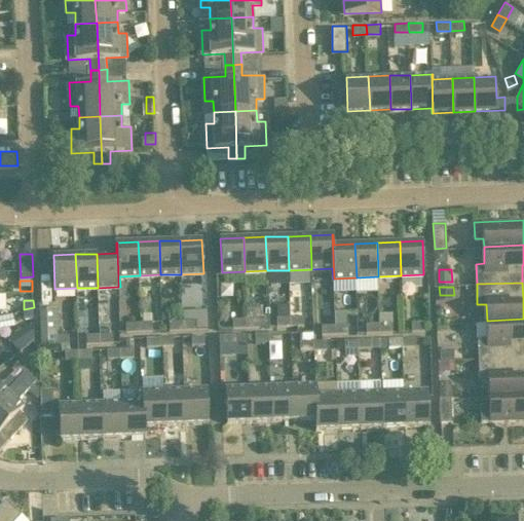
[(34,307),(24,309),(25,317),(34,317),(34,307)]
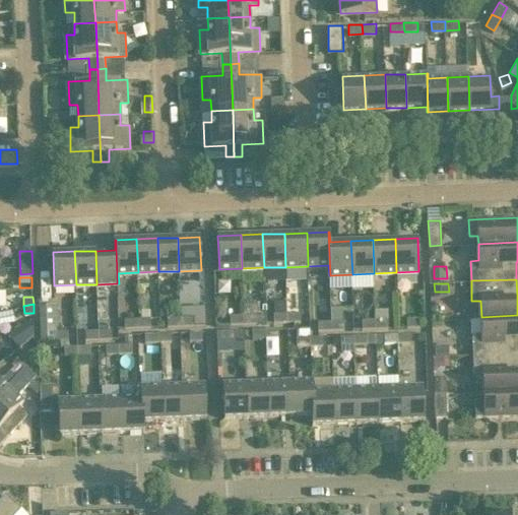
[(181,304),(181,315),(184,315),(194,315),(194,304),(181,304)]
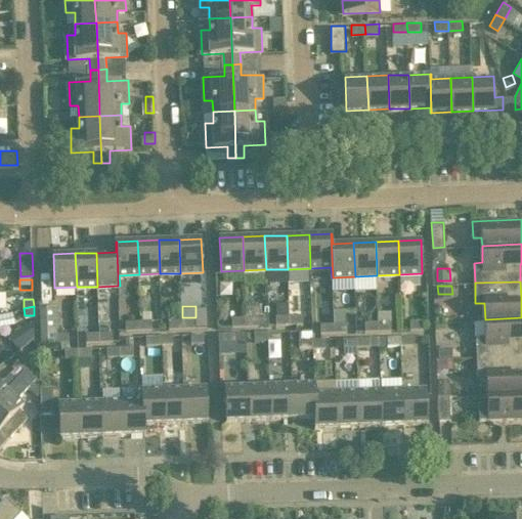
[(41,308),(42,336),(42,342),(54,341),(53,307),(41,308)]
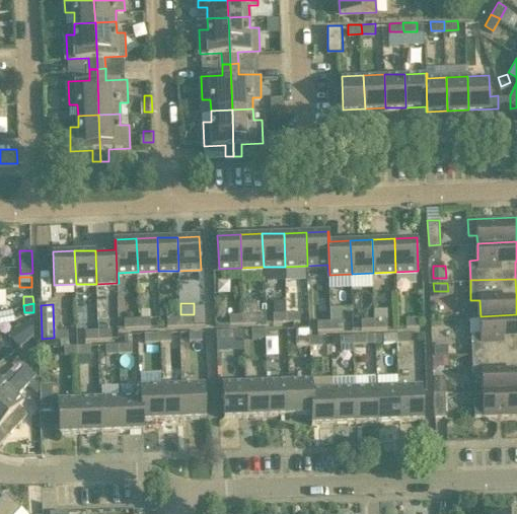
[(329,305),(329,318),(317,319),(318,328),(331,327),(330,305),(329,305)]
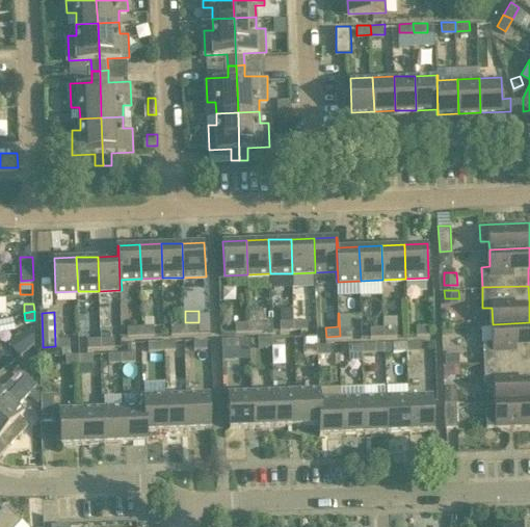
[(350,326),(350,313),(339,313),(340,336),(353,336),(353,326),(350,326)]
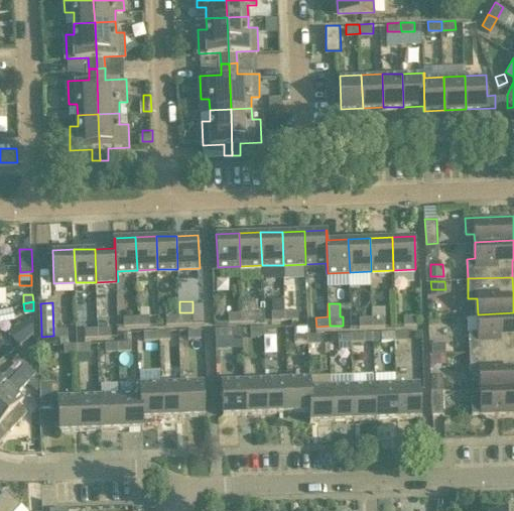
[(285,317),(285,308),(272,309),(272,318),(285,317)]
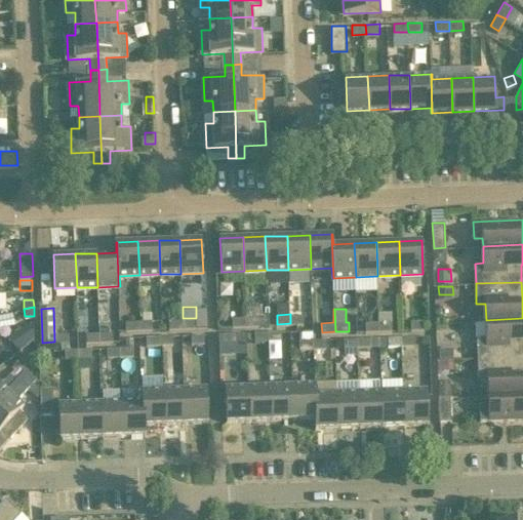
[(290,314),(290,323),(304,323),(304,314),(290,314)]
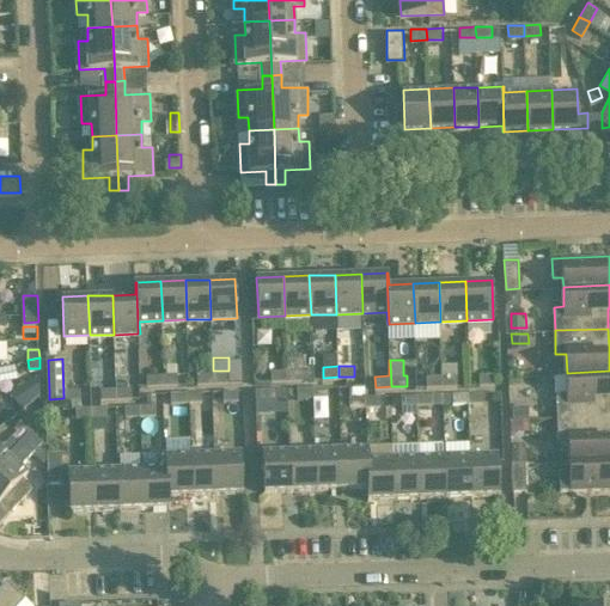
[(287,368),(287,379),(303,379),(303,367),(287,368)]
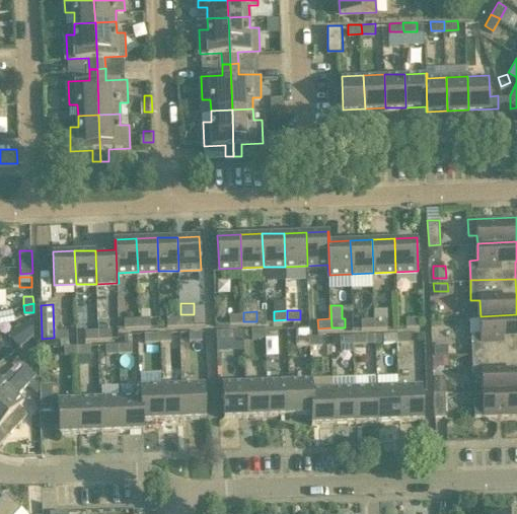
[(243,321),(243,312),(230,312),(230,322),(243,321)]
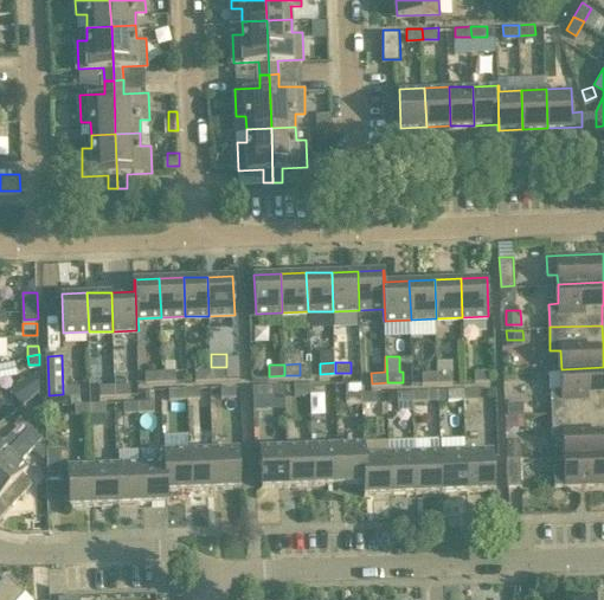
[(211,378),(211,367),(196,368),(196,379),(211,378)]
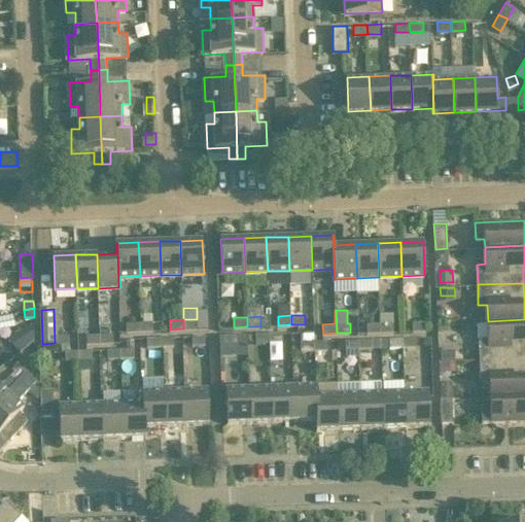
[(183,319),(183,328),(197,328),(197,319),(186,319),(183,319)]
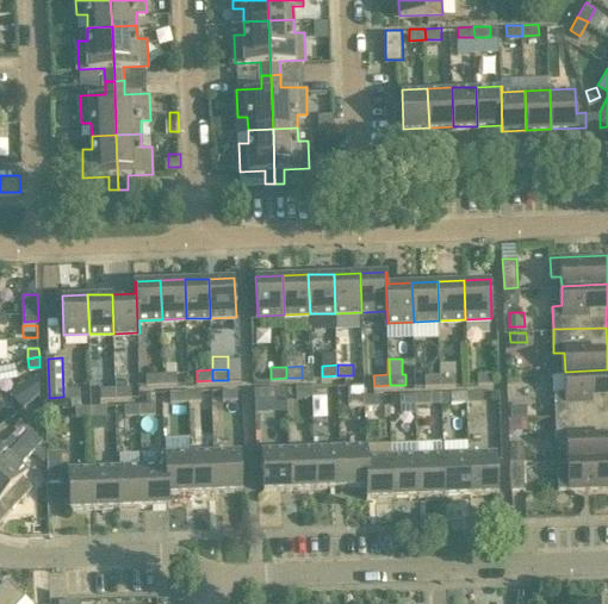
[(556,415),(607,413),(607,369),(565,372),(565,391),(556,391),(556,415)]
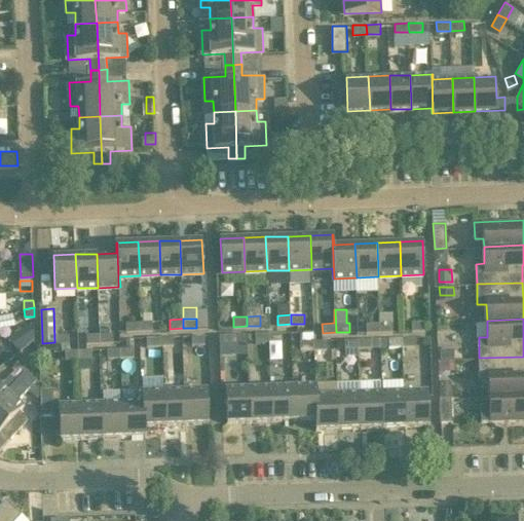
[(141,321),(141,330),(153,329),(153,320),(141,321)]
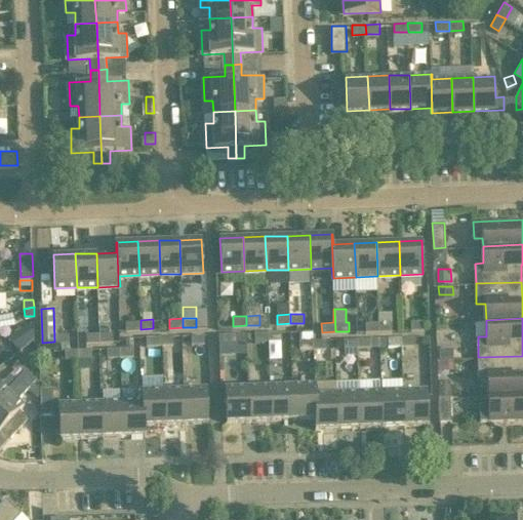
[(411,329),(425,328),(425,319),(411,320),(411,329)]
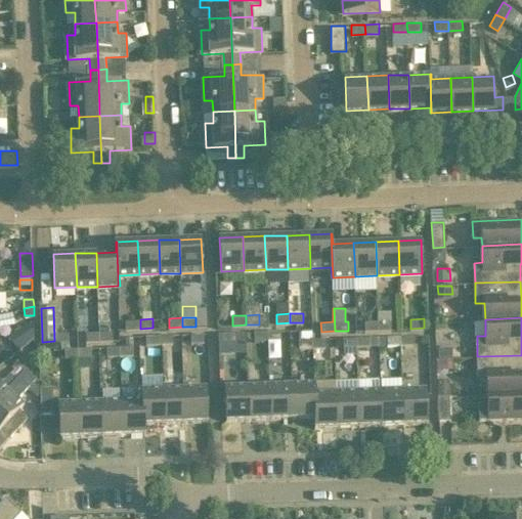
[(33,319),(7,335),(17,349),(34,337),(33,319)]
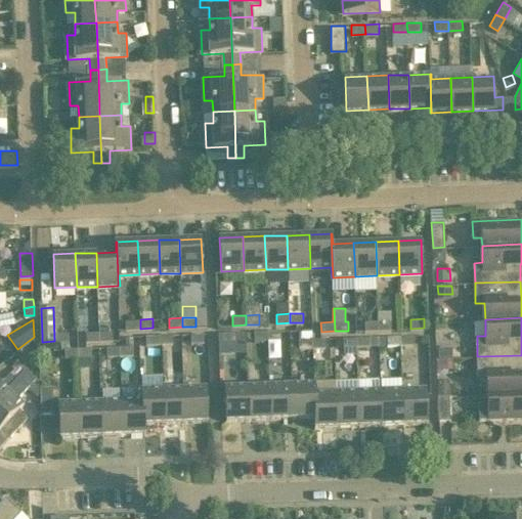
[(140,329),(140,319),(126,319),(126,329),(140,329)]
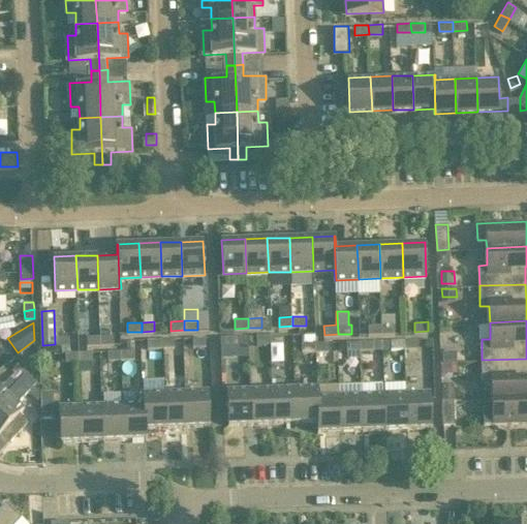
[(382,324),(382,333),(396,332),(396,322),(382,324)]
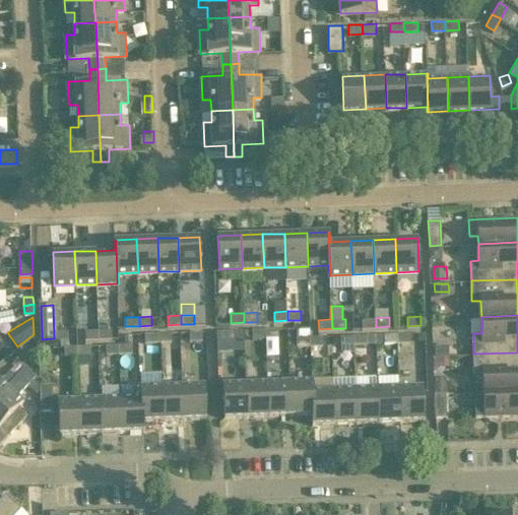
[(376,327),(376,318),(362,318),(363,327),(376,327)]
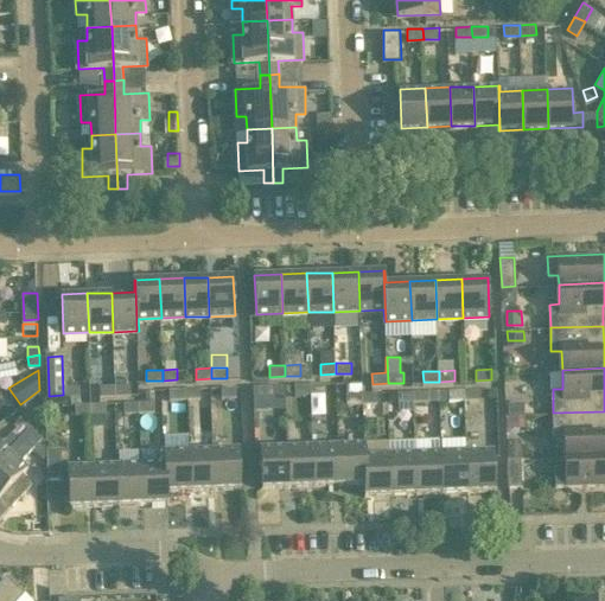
[(311,382),(311,392),(326,392),(326,381),(311,382)]
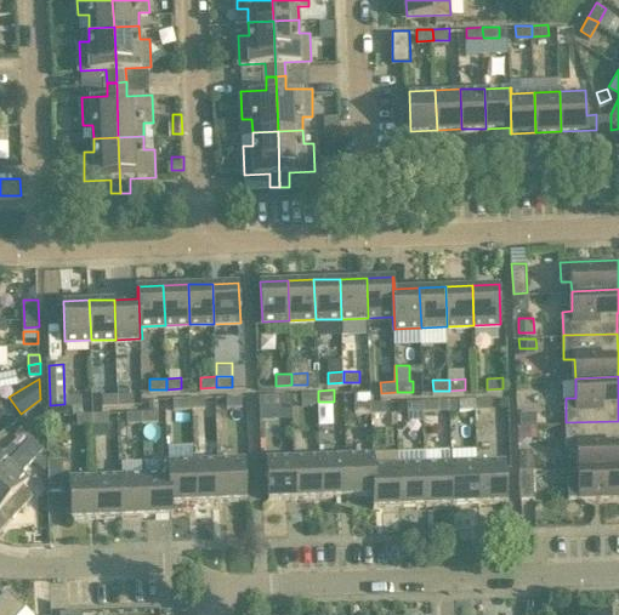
[(318,402),(318,391),(302,391),(302,403),(318,402)]
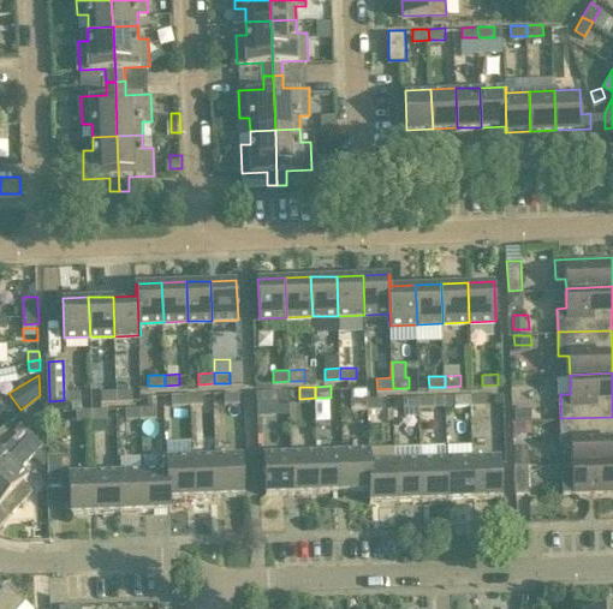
[(365,387),(351,387),(351,409),(368,407),(367,396),(365,396),(365,387)]
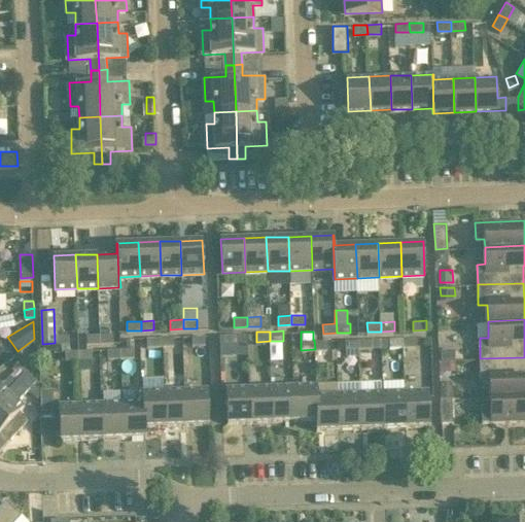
[(100,342),(100,333),(86,334),(86,343),(100,342)]
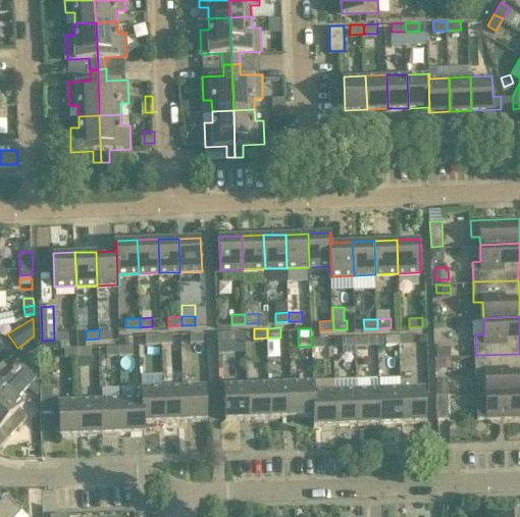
[(99,329),(99,339),(112,339),(112,329),(99,329)]
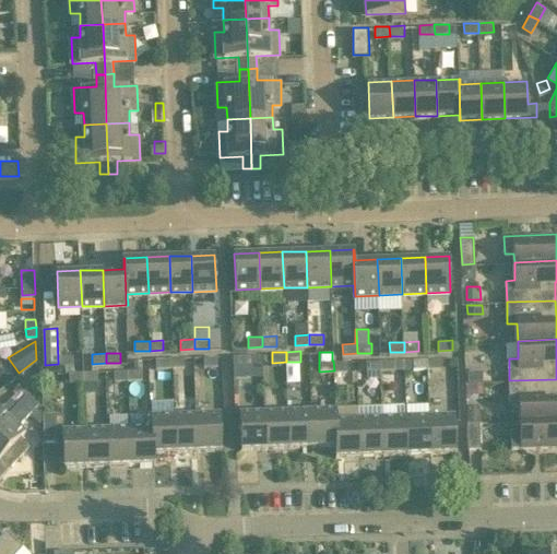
[(238,364),(252,363),(252,353),(238,354),(238,364)]
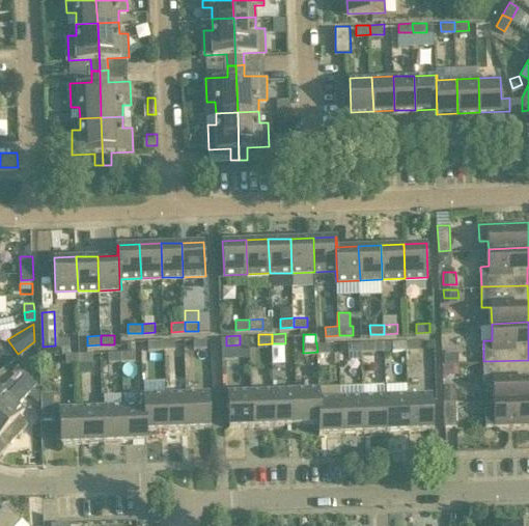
[(57,347),(61,347),(61,353),(66,352),(66,361),(80,361),(80,352),(70,352),(70,345),(71,345),(71,336),(57,337),(57,347)]
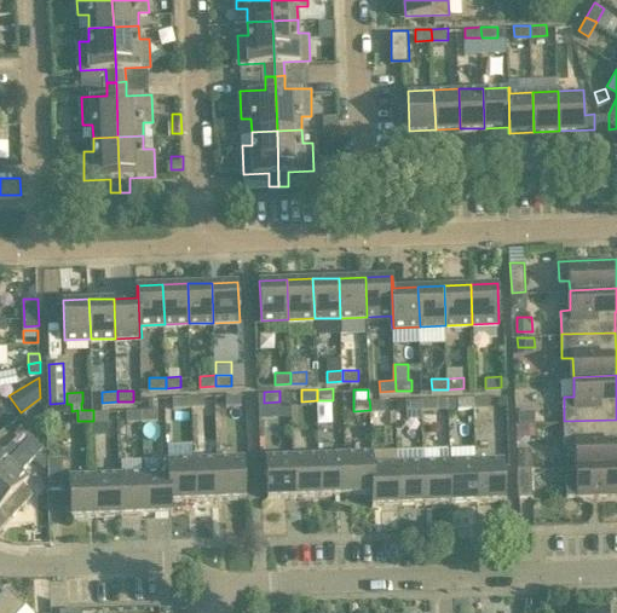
[(226,404),(242,404),(242,393),(225,393),(226,404)]
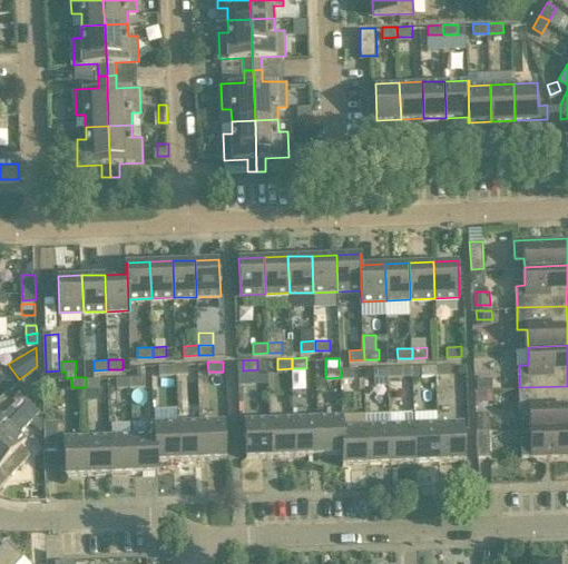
[(177,373),(176,363),(159,364),(159,374),(177,373)]
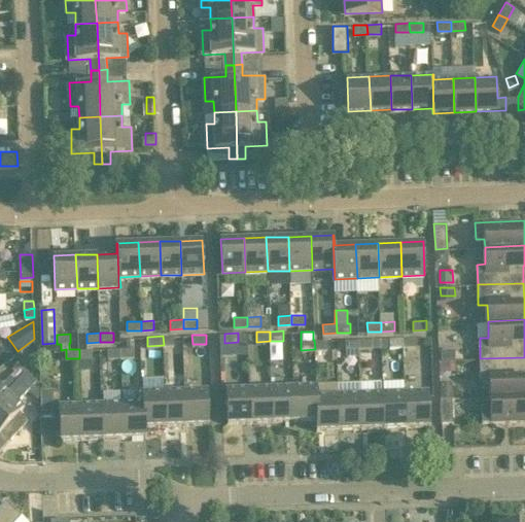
[(163,336),(164,345),(174,345),(174,336),(163,336)]
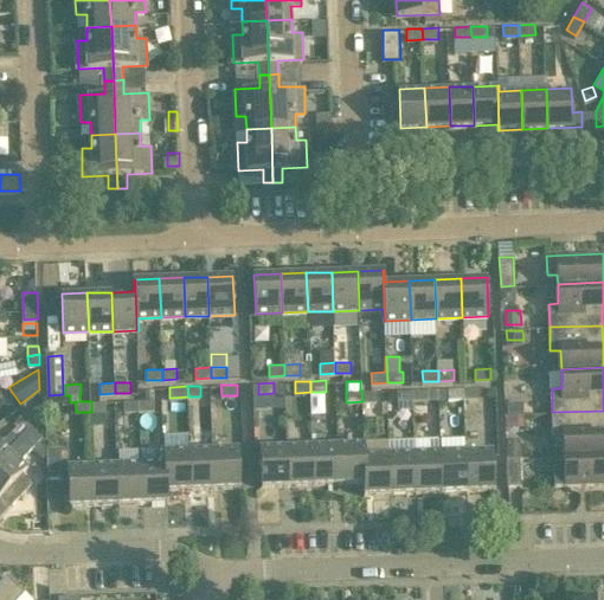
[(464,387),(464,398),(480,397),(480,386),(464,387)]
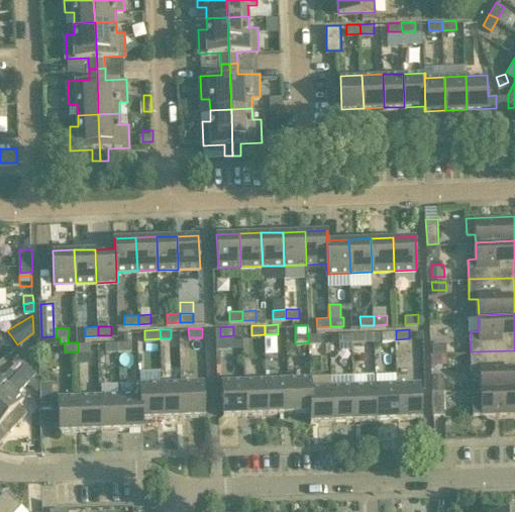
[(396,339),(396,330),(383,330),(383,339),(396,339)]
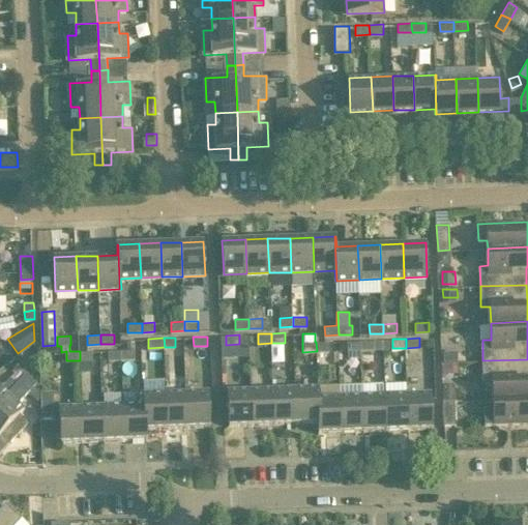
[(361,350),(361,340),(347,341),(348,350),(361,350)]
